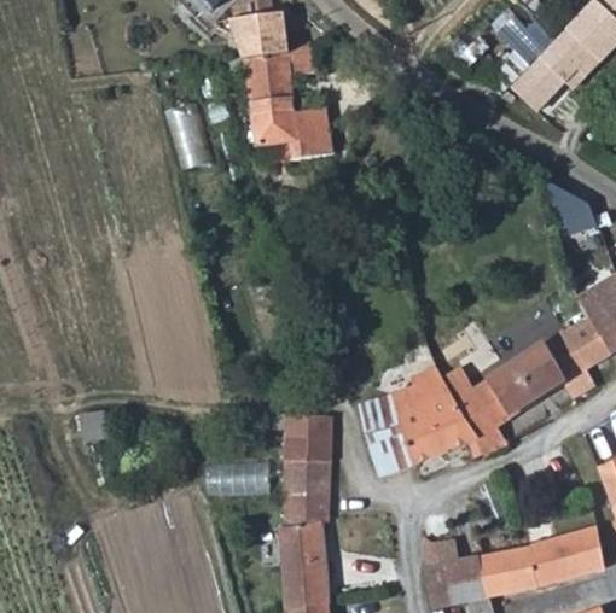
[(286,28),(283,7),(255,12),(253,0),(238,0),(234,3),(234,12),(239,16),(247,53),(290,47),(286,28)]
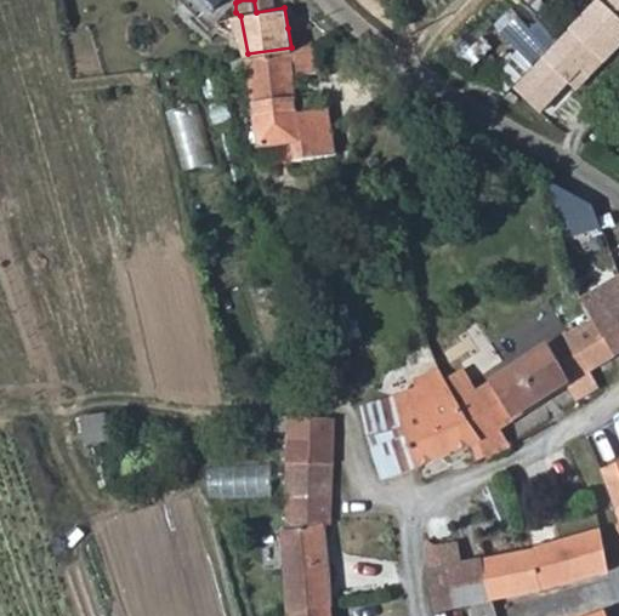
[(595,0),(571,24),(608,58),(618,45),(618,0),(595,0)]
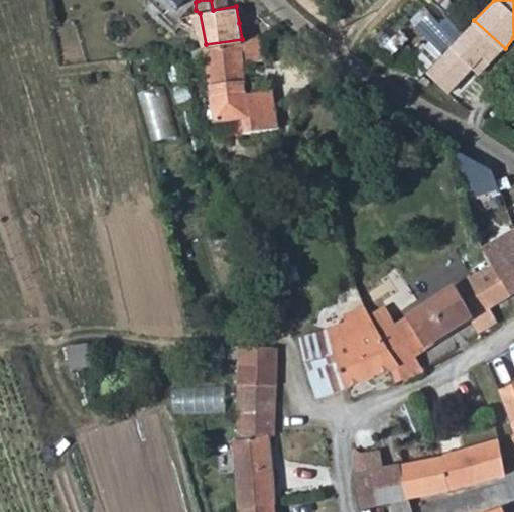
[(505,48),(474,20),(428,70),(451,91),(473,67),(481,74),(505,48)]
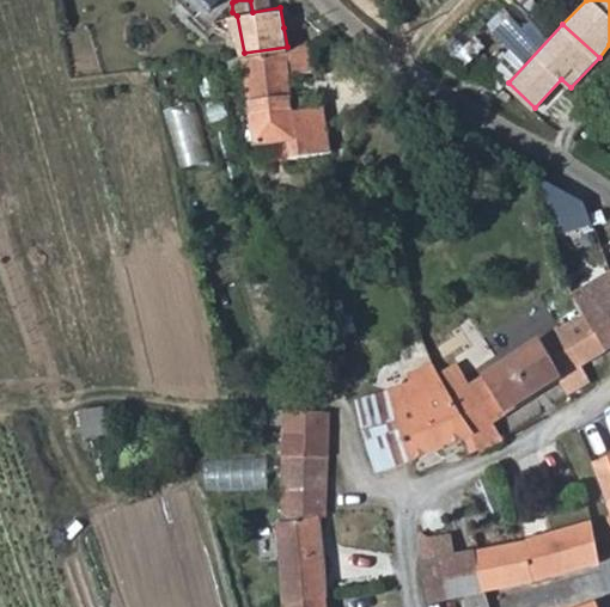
[(251,98),(294,91),(291,69),(317,66),(313,42),(287,47),(244,53),(251,98)]
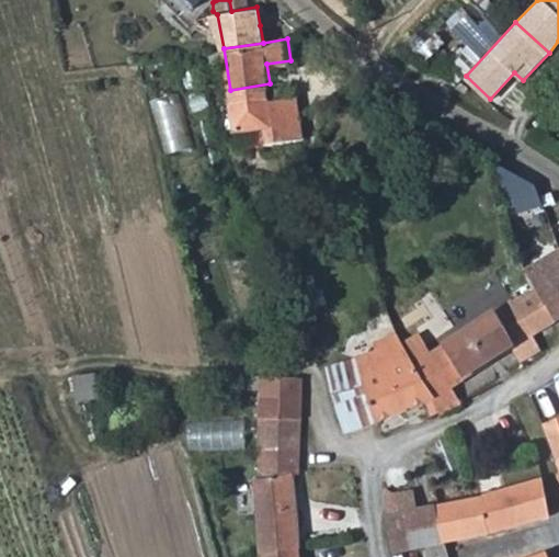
[(272,124),(304,120),(303,116),(299,94),(272,99),(270,83),(230,90),(237,129),(272,124)]
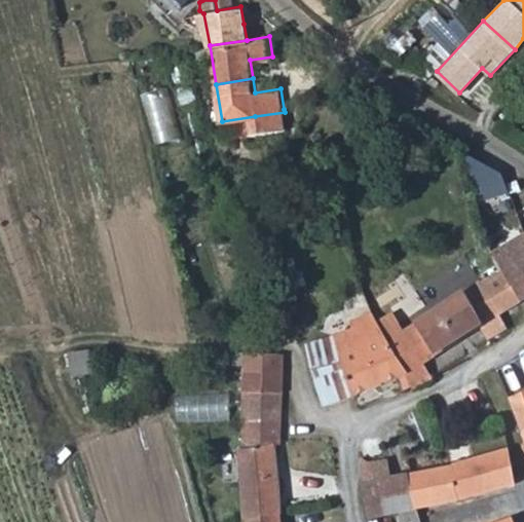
[(147,92),(156,141),(182,136),(173,88),(147,92)]
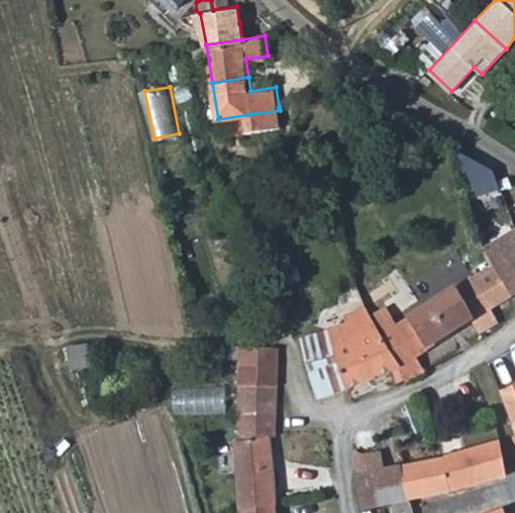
[(492,262),(492,263),(512,295),(514,293),(514,226),(482,245),(492,262)]
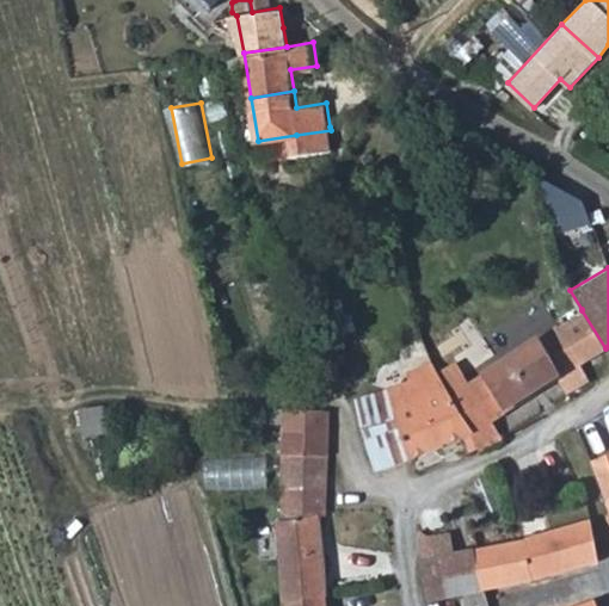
[(582,310),(582,309),(554,326),(536,336),(558,378),(568,400),(591,387),(579,365),(606,348),(582,310)]
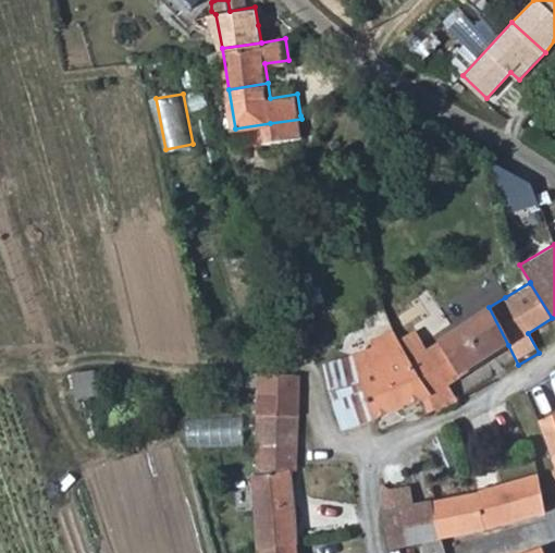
[(457,401),(447,384),(508,345),(489,307),(422,349),(414,335),(399,343),(434,408),(436,414),(457,401)]
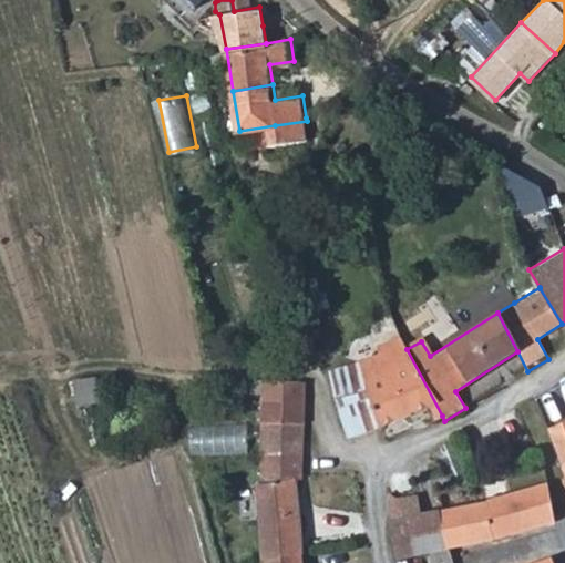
[(359,361),(380,428),(406,420),(424,410),(431,421),(442,416),(407,349),(401,337),(378,345),(375,346),(379,356),(359,361)]
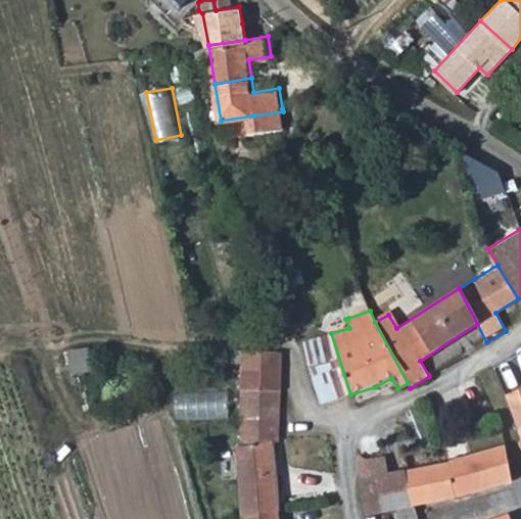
[(321,404),(350,394),(331,333),(329,334),(302,342),(321,404)]
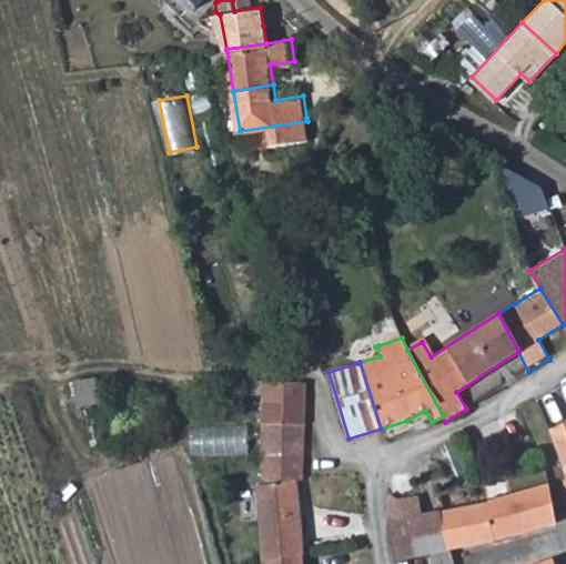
[(266,379),(263,455),(301,455),(303,379),(266,379)]
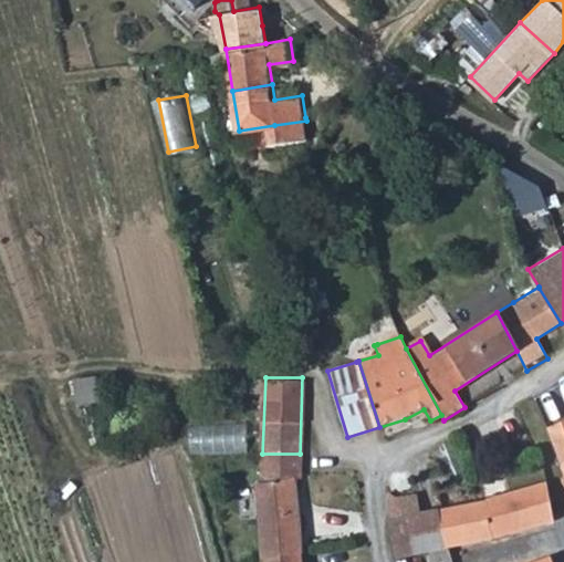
[(227,438),(227,416),(195,415),(195,437),(227,438)]
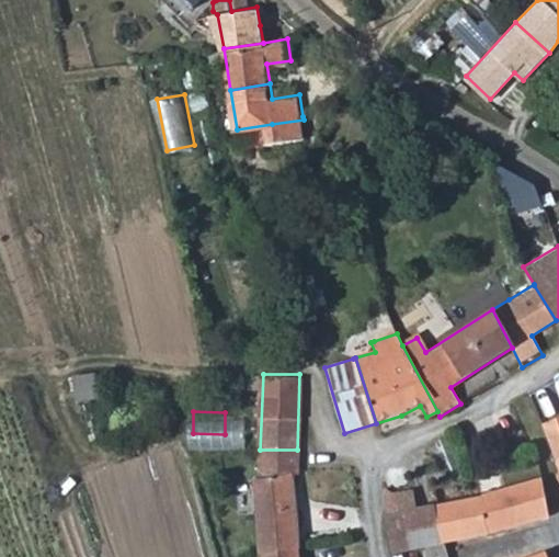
[(558,413),(544,420),(558,458),(558,413)]
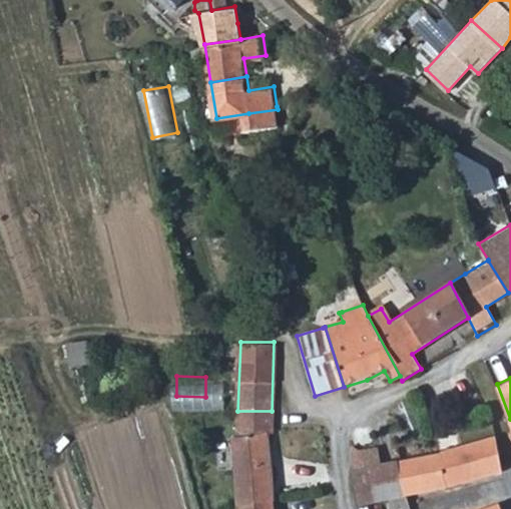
[(271,434),(272,411),(237,411),(236,438),(264,435),(271,434)]
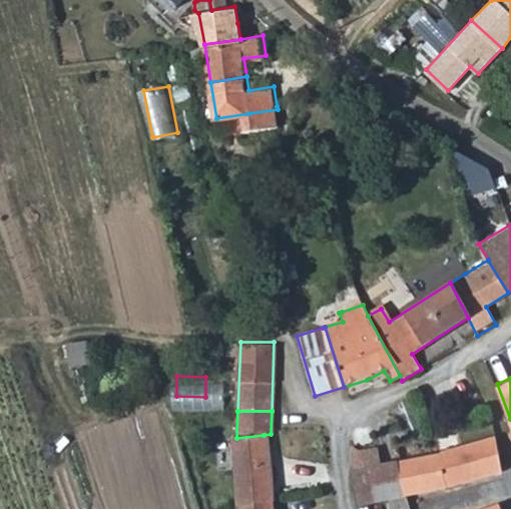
[(236,438),(228,439),(236,508),(272,502),(264,435),(236,438)]
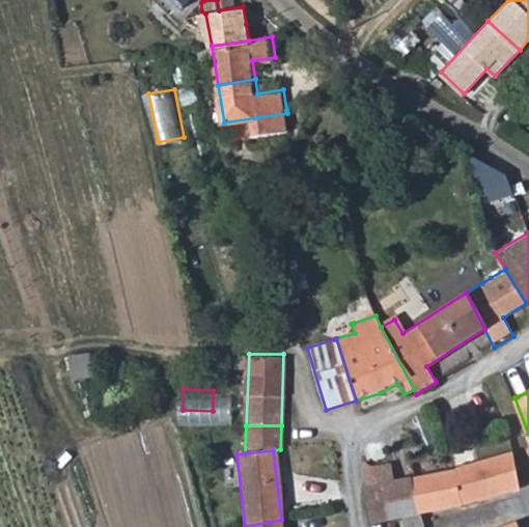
[(511,453),(424,476),(432,512),(452,508),(519,489),(511,453)]
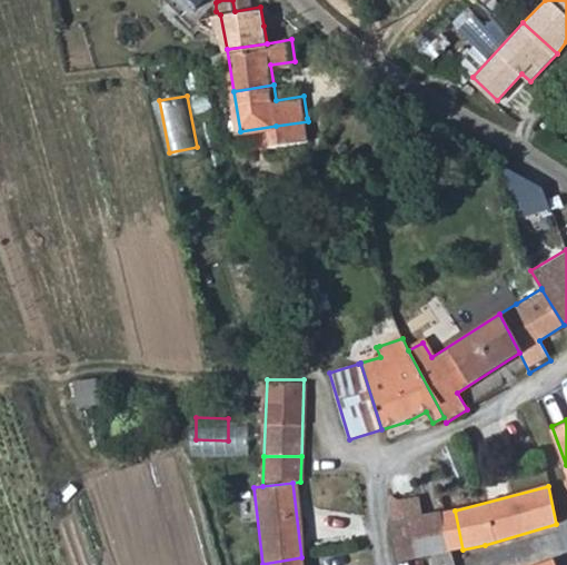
[(455,511),(440,513),(448,553),(463,549),(455,511)]
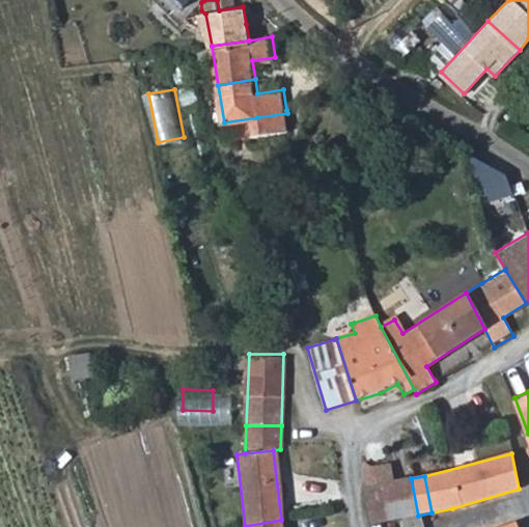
[(422,526),(418,516),(411,478),(380,483),(390,520),(404,518),(405,526),(422,526)]
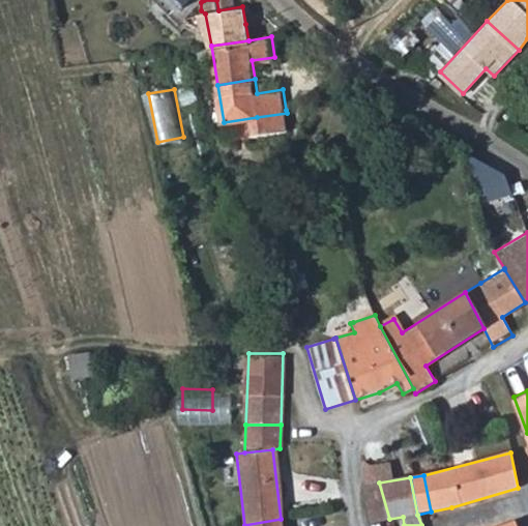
[(389,519),(379,483),(364,485),(372,522),(389,519)]
